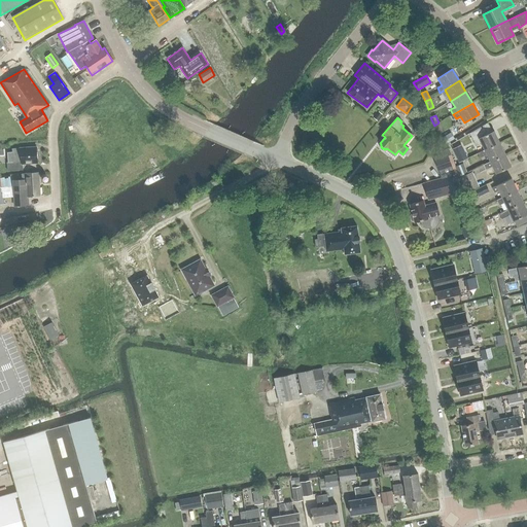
[(443,131),(438,123),(434,126),(437,134),(443,131)]
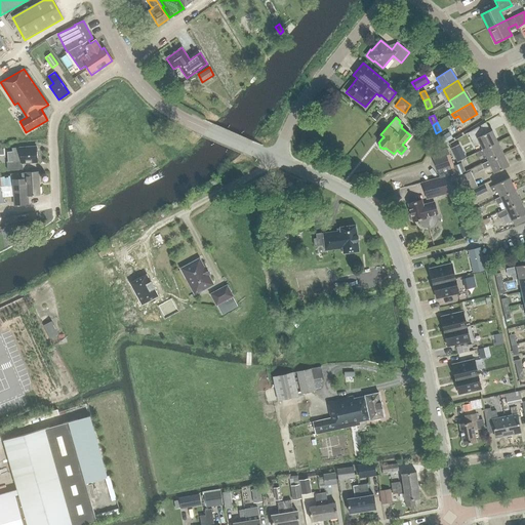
[(482,150),(497,143),(492,130),(484,134),(481,128),(470,133),(476,145),(479,143),(482,150)]
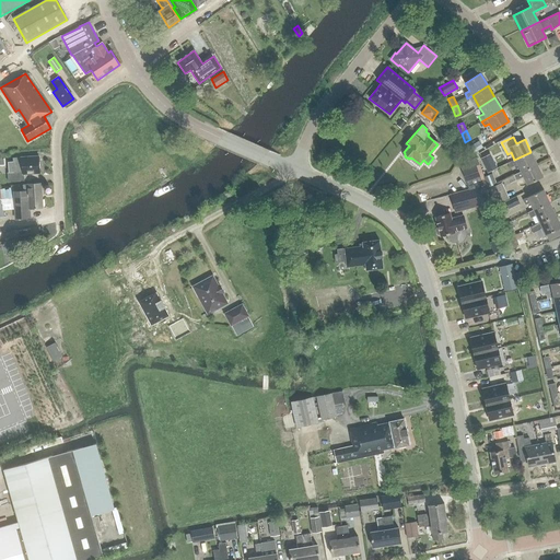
[(482,148),(478,141),(469,147),(474,153),(482,148)]
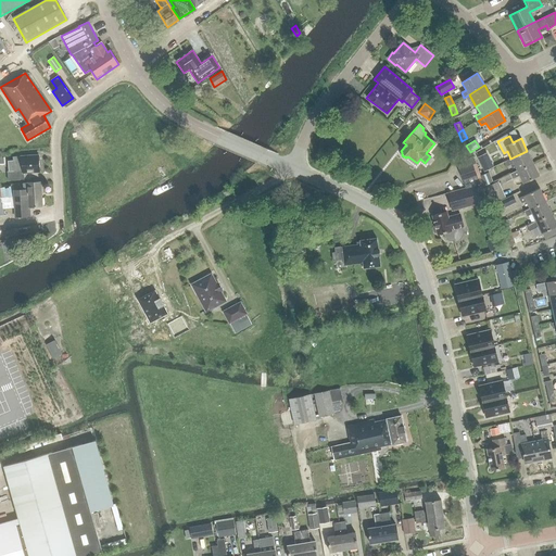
[(533,163),(527,151),(510,159),(504,162),(506,166),(513,163),(517,171),(533,163)]
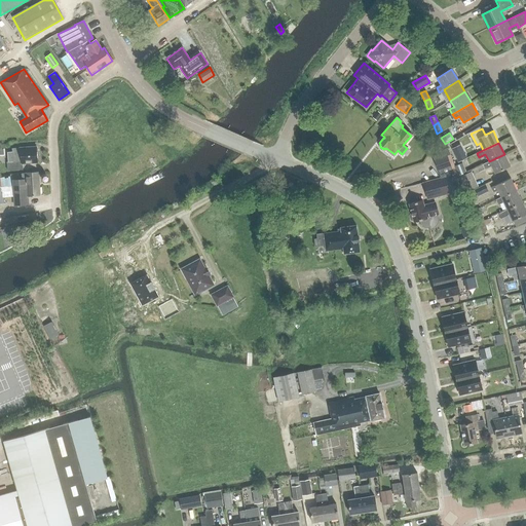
[(451,149),(457,162),(466,158),(460,145),(451,149)]
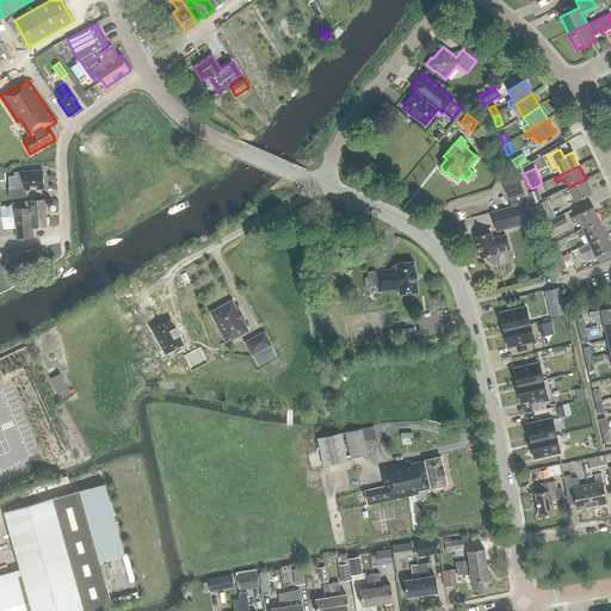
[(8,198),(26,197),(25,190),(43,189),(43,186),(44,185),(44,180),(43,179),(43,172),(32,172),(32,171),(23,171),(23,176),(14,176),(14,187),(7,189),(8,198)]
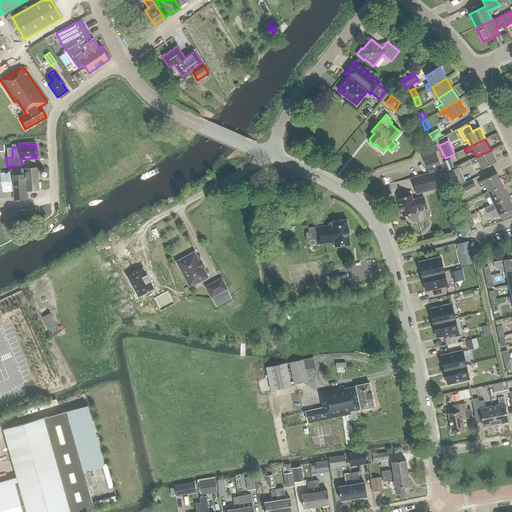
[(438,150),(422,155),(428,173),(444,169),(441,162),(442,162),(438,150)]
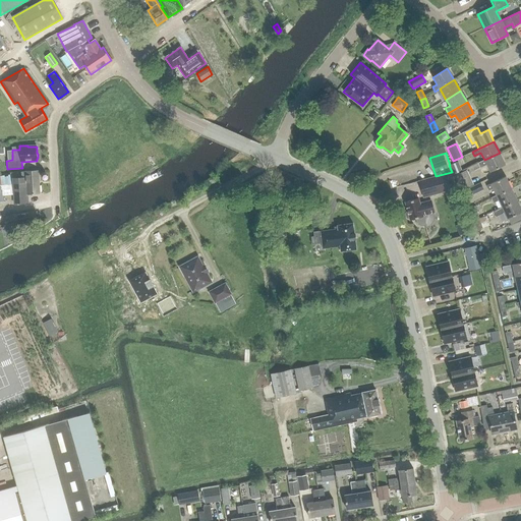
[(500,153),(484,160),(477,163),(479,168),(486,165),(489,172),(505,165),(500,153)]
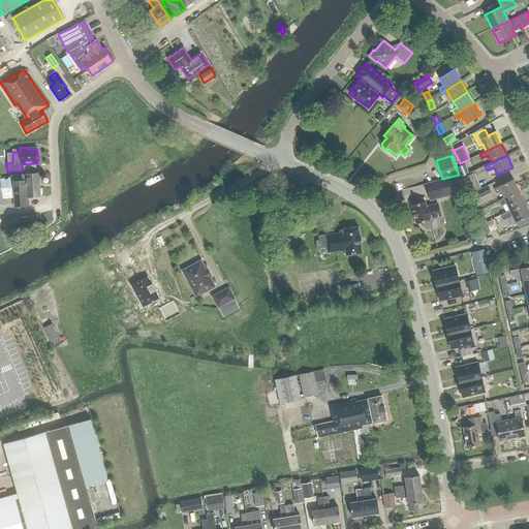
[(457,167),(461,178),(469,174),(465,163),(457,167)]
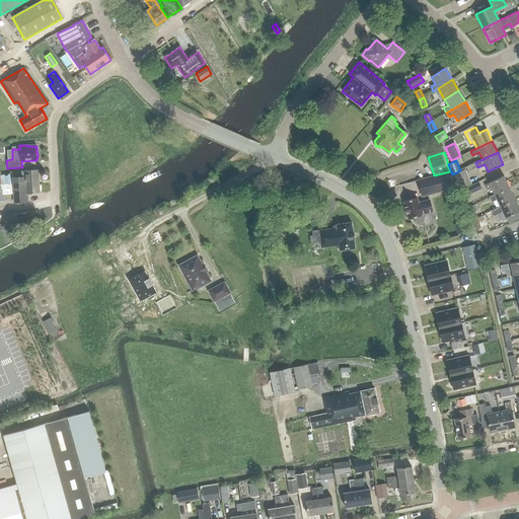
[(464,169),(452,175),(459,191),(471,184),(464,169)]
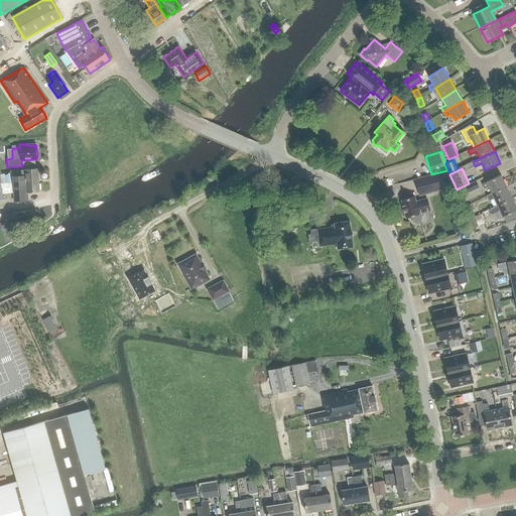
[(14,202),(27,201),(26,192),(39,191),(37,169),(24,170),(21,170),(21,176),(12,177),(14,202)]
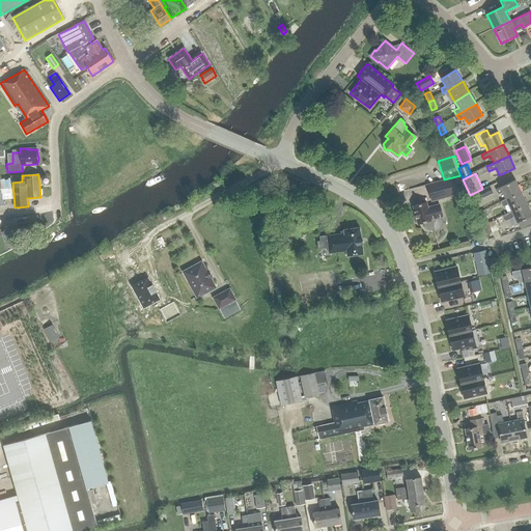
[(431,201),(458,194),(453,177),(427,185),(431,201)]
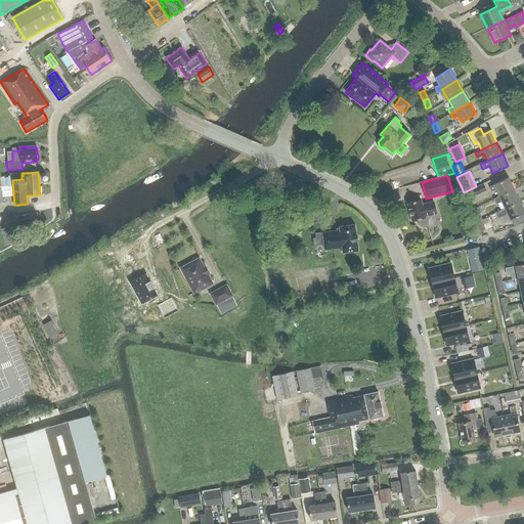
[(495,189),(498,197),(514,189),(509,177),(493,185),(495,189)]
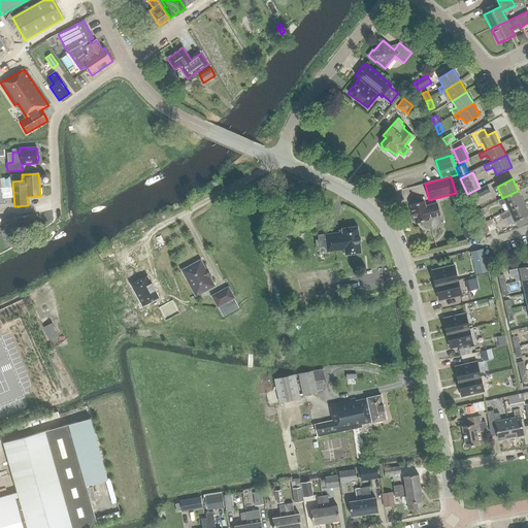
[(479,198),(490,193),(487,185),(475,191),(479,198)]
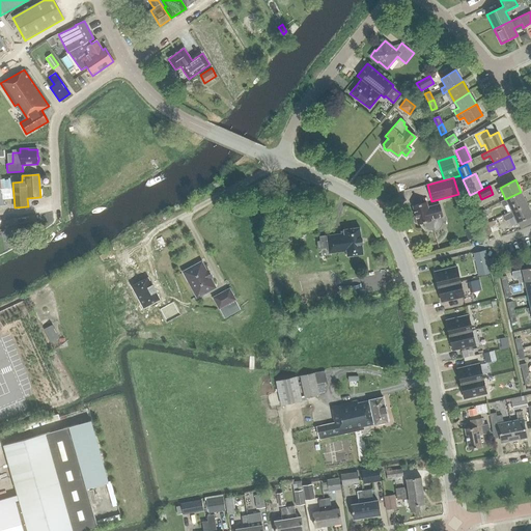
[(0,189),(0,205),(3,205),(3,199),(12,199),(11,188),(0,189)]
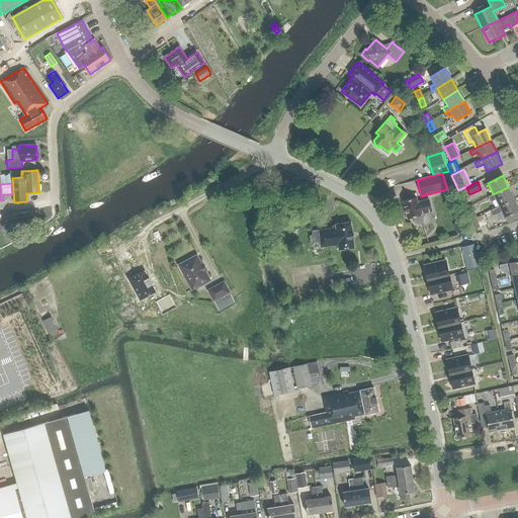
[(456,191),(460,200),(469,197),(466,187),(456,191)]
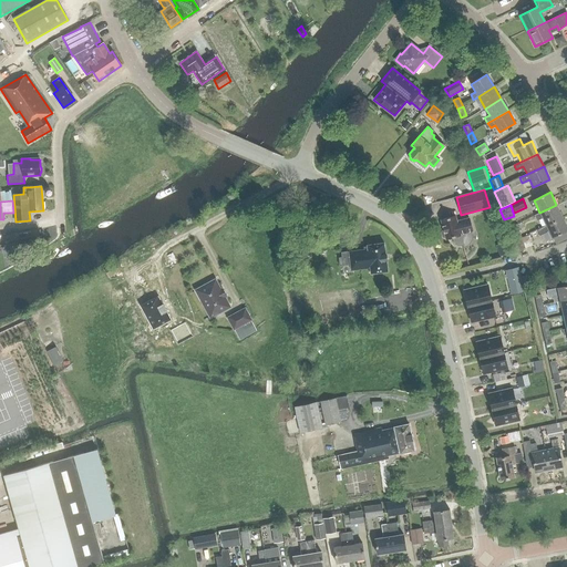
[(563,218),(556,205),(539,213),(534,216),(537,222),(543,218),(546,226),(563,218)]
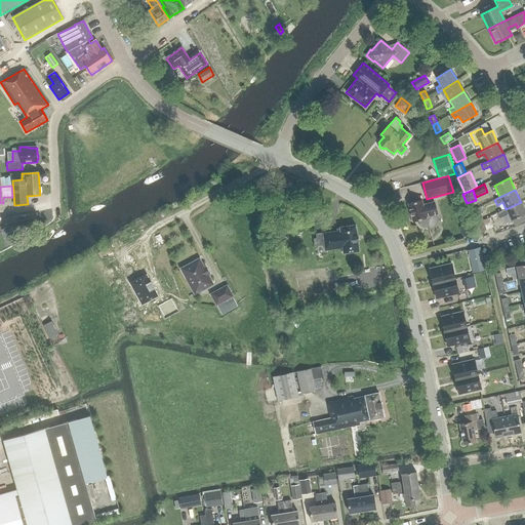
[(462,205),(459,195),(453,197),(456,207),(462,205)]
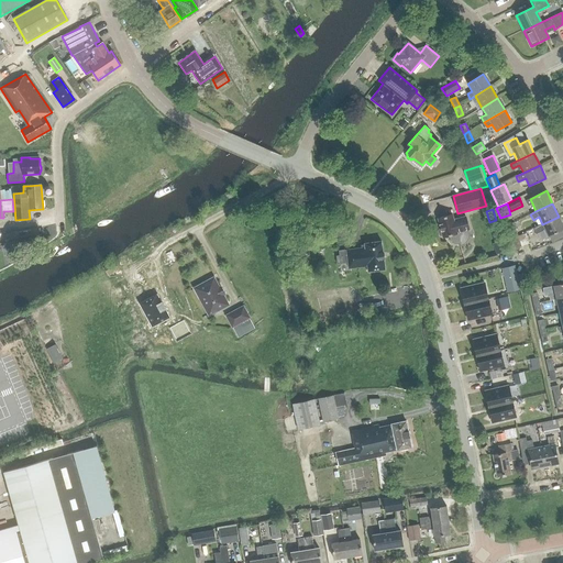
[(460,242),(460,244),(462,243),(464,242),(466,240),(467,238),(468,235),(468,233),(467,231),(468,230),(465,217),(453,220),(452,214),(438,219),(440,229),(438,231),(439,235),(442,236),(443,238),(449,236),(452,242),(460,242)]
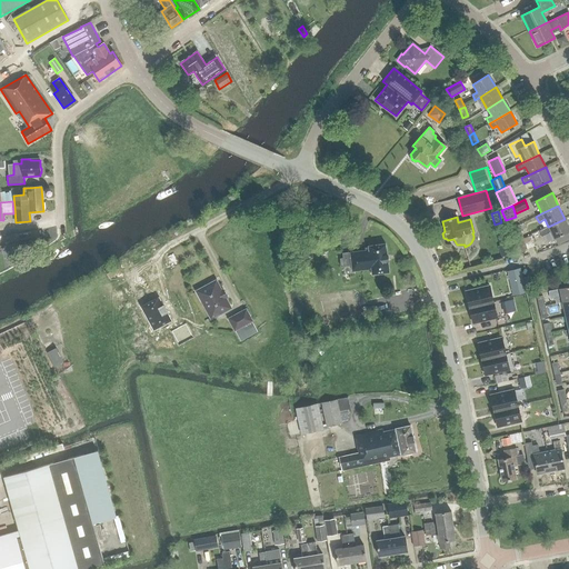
[(568,228),(565,219),(548,227),(539,231),(541,237),(550,232),(553,239),(555,239),(568,231),(568,228)]
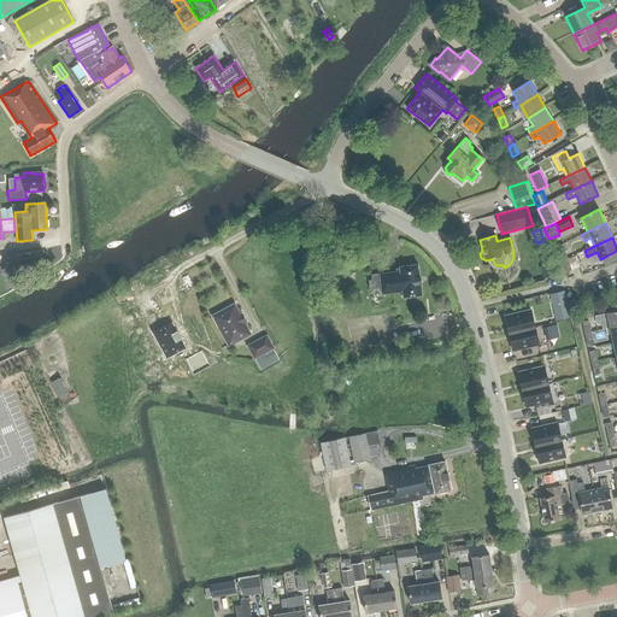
[(562,262),(562,260),(568,259),(563,245),(551,248),(556,263),(562,262)]
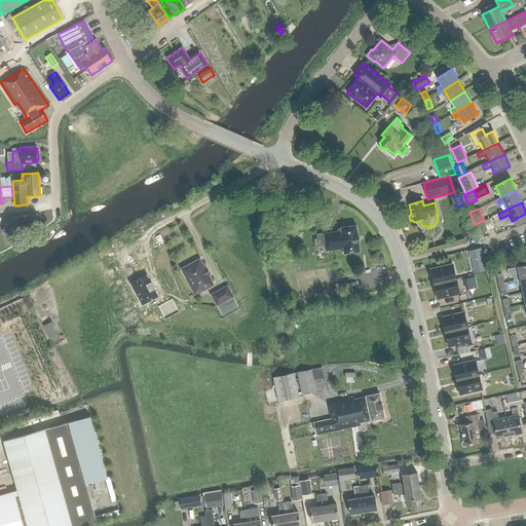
[(37,224),(35,213),(14,216),(14,217),(4,218),(6,227),(16,225),(16,228),(37,224)]
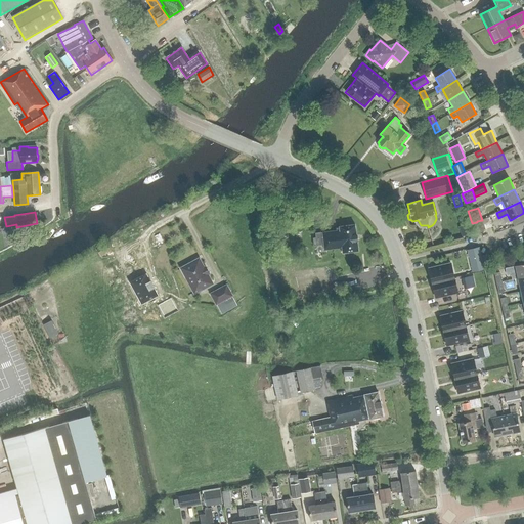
[(523,213),(511,220),(514,226),(523,221),(523,213)]
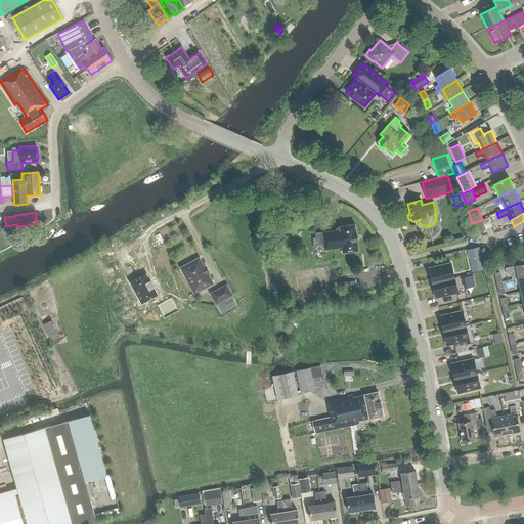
[(287,219),(287,228),(302,226),(301,218),(287,219)]
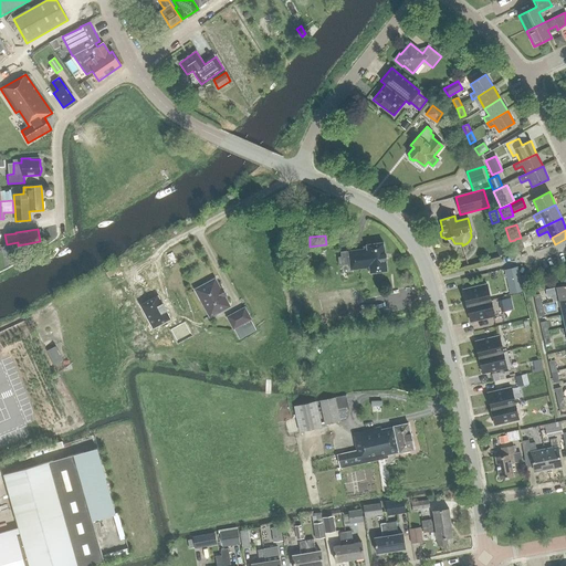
[(524,248),(524,247),(521,238),(515,239),(515,240),(519,250),(524,248)]
